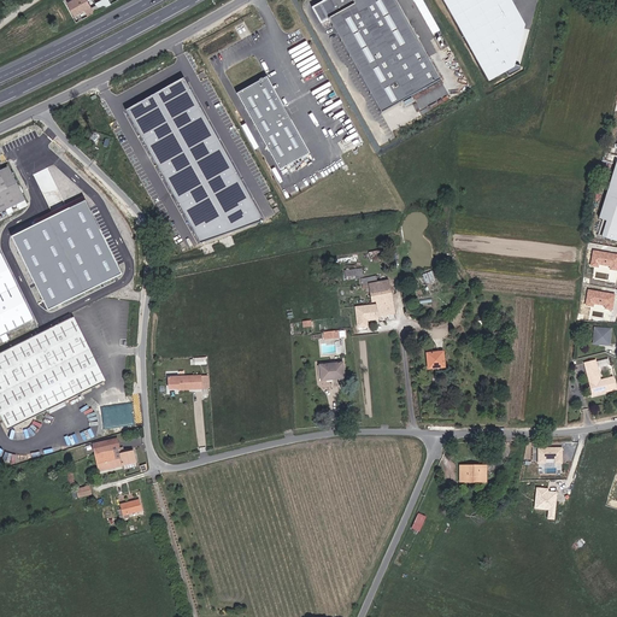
[(70,0),(69,1),(76,13),(93,5),(89,0),(70,0)]
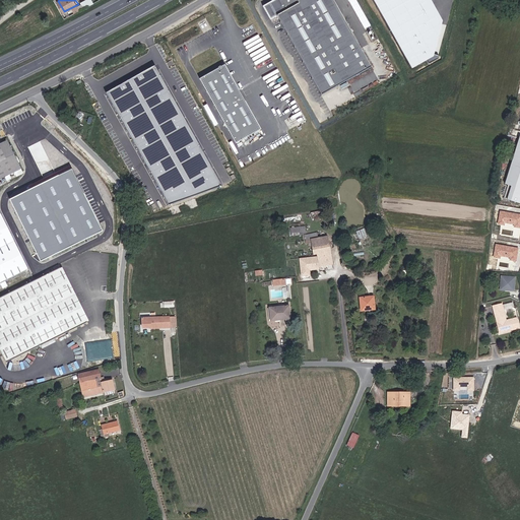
[(320,96),(370,68),(330,0),(294,0),(295,0),(294,0),(276,0),(261,9),(269,22),(275,18),(320,96)]
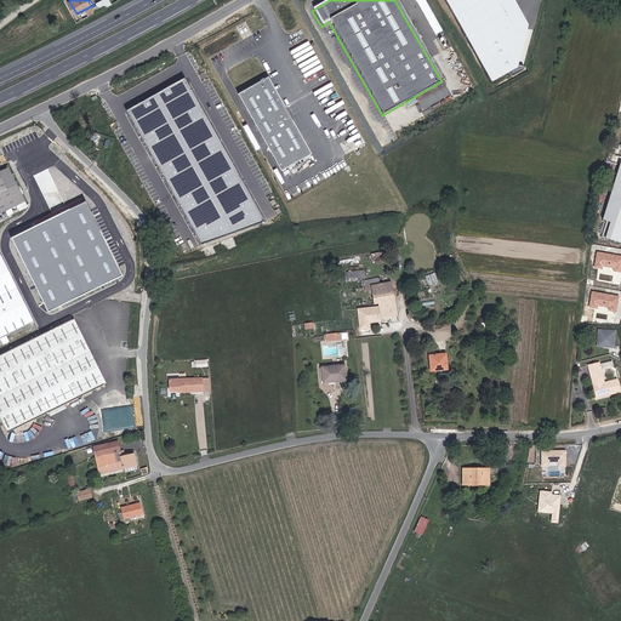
[(514,0),(446,0),(491,81),(518,66),(529,24),(514,0)]
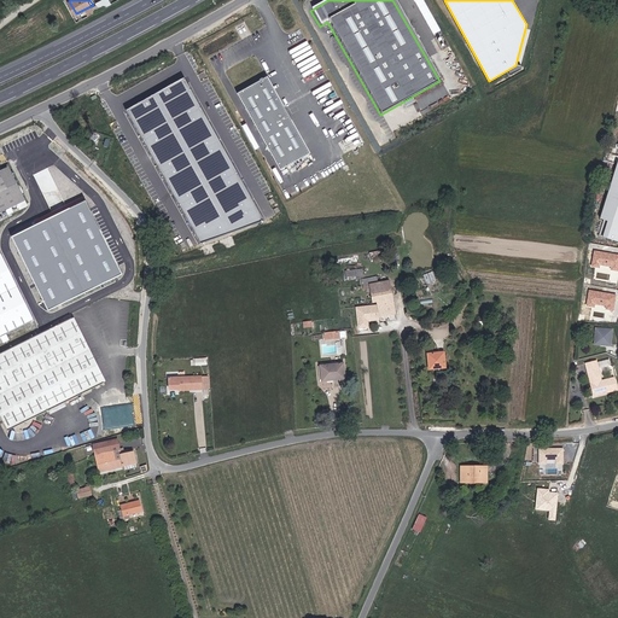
[(234,94),(279,172),(309,153),(264,77),(234,94)]
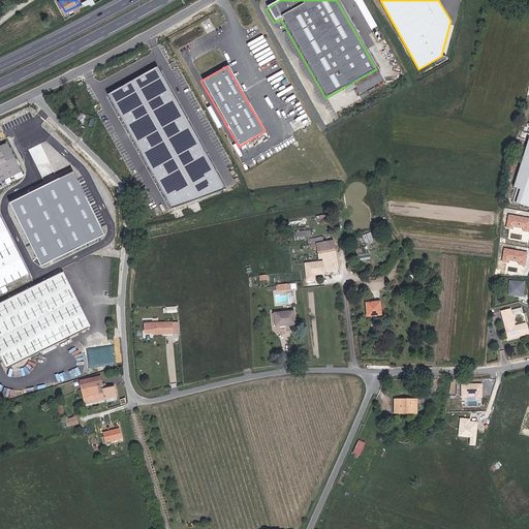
[(165,67),(115,92),(176,212),(226,186),(165,67)]
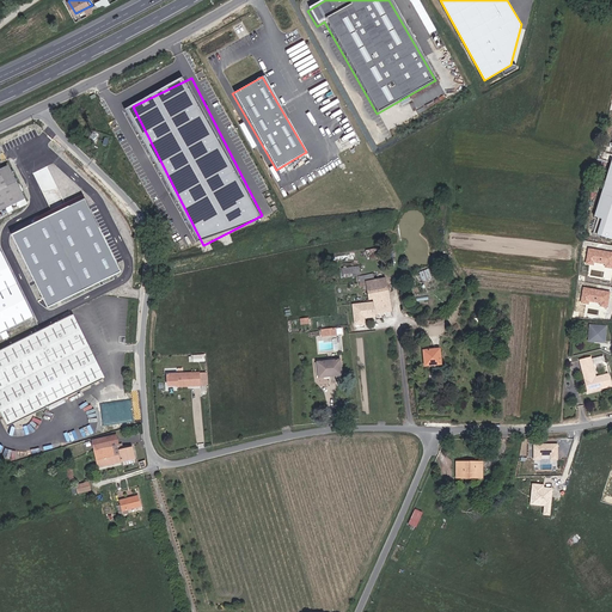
[(18,133),(6,136),(10,146),(22,141),(18,133)]
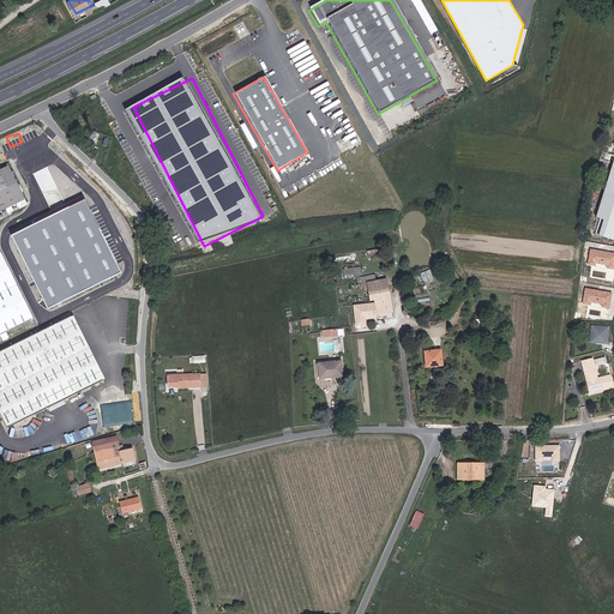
[(118,166),(122,175),(131,172),(125,161),(118,166)]
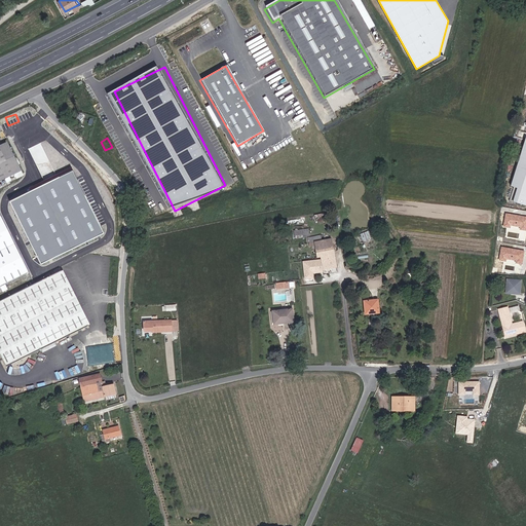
[(0,184),(23,173),(8,143),(0,147),(0,289),(31,273),(0,213),(0,184)]
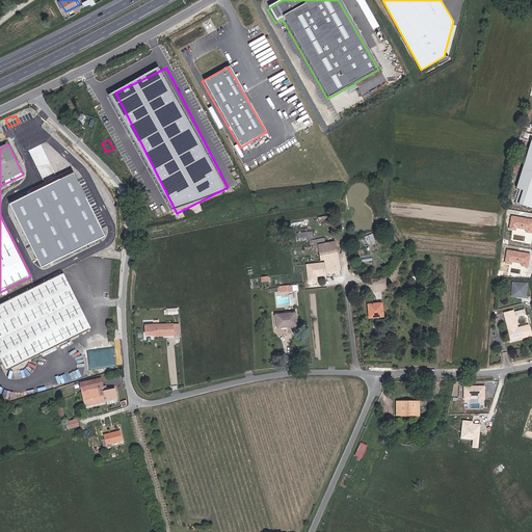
[(35,175),(42,170),(38,165),(32,168),(35,175)]
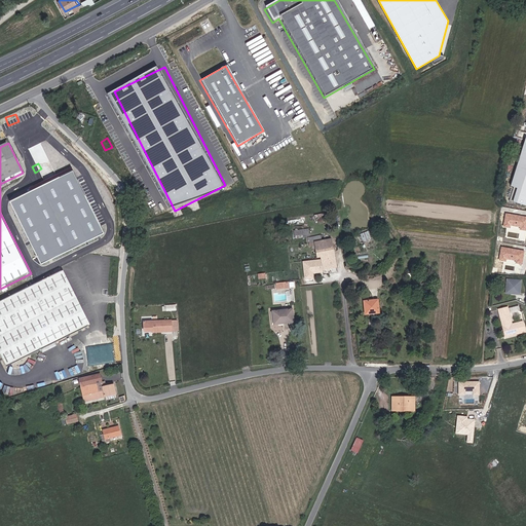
[(525,171),(517,168),(511,187),(517,189),(513,200),(525,203),(525,171)]
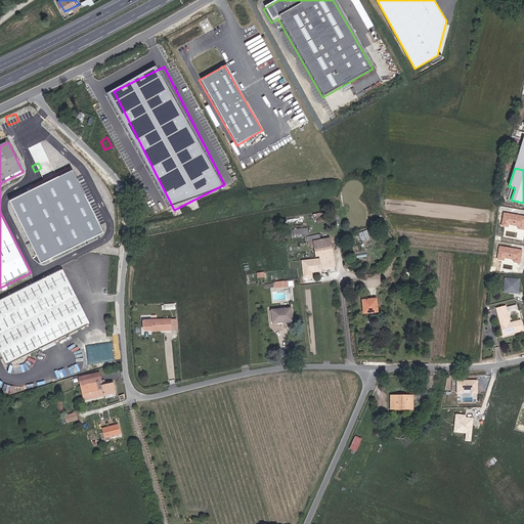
[(81,172),(11,201),(39,264),(108,235),(81,172)]
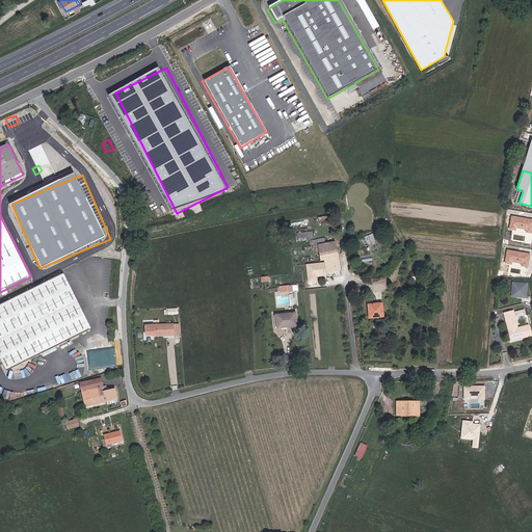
[(46,184),(48,188),(59,183),(58,179),(46,184)]
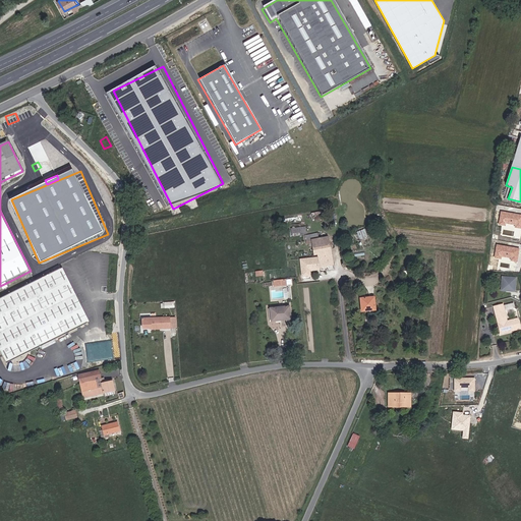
[(520,214),(500,211),(498,225),(507,226),(507,224),(514,225),(513,227),(520,228),(520,214)]
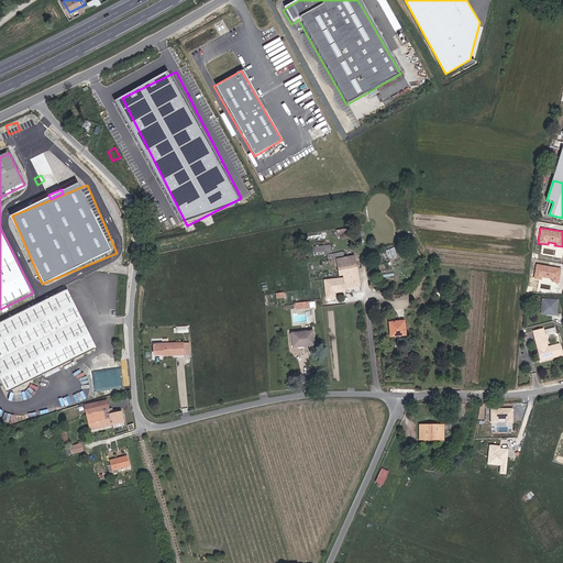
[(355,255),(345,257),(331,260),(332,263),(338,262),(340,275),(338,275),(340,289),(362,285),(355,255)]
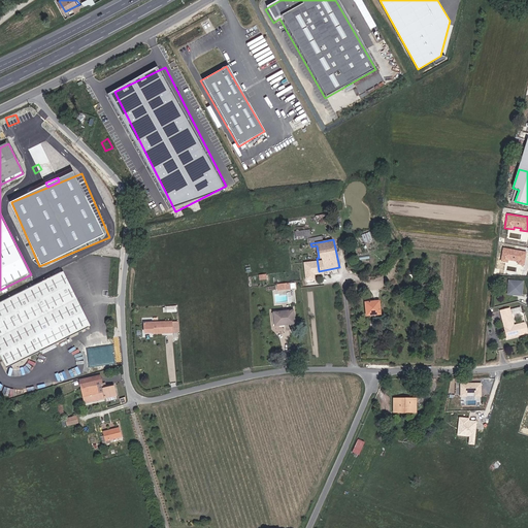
[(525,265),(527,252),(503,246),(500,261),(525,265)]
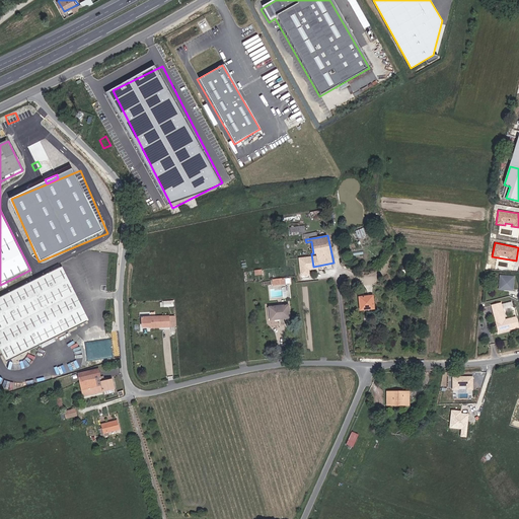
[(89,323),(62,269),(0,298),(0,349),(7,364),(89,323)]
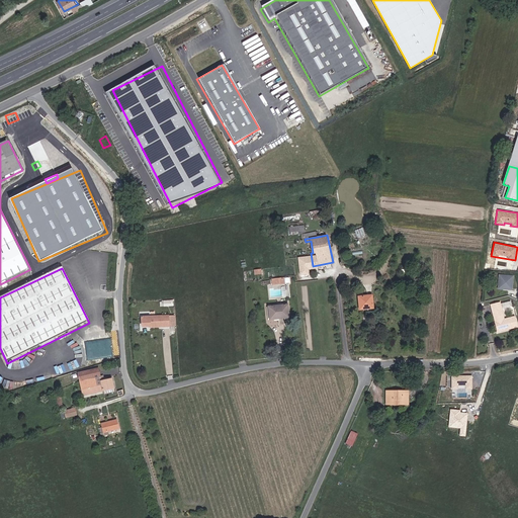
[(499,274),(497,289),(512,290),(514,275),(499,274)]
